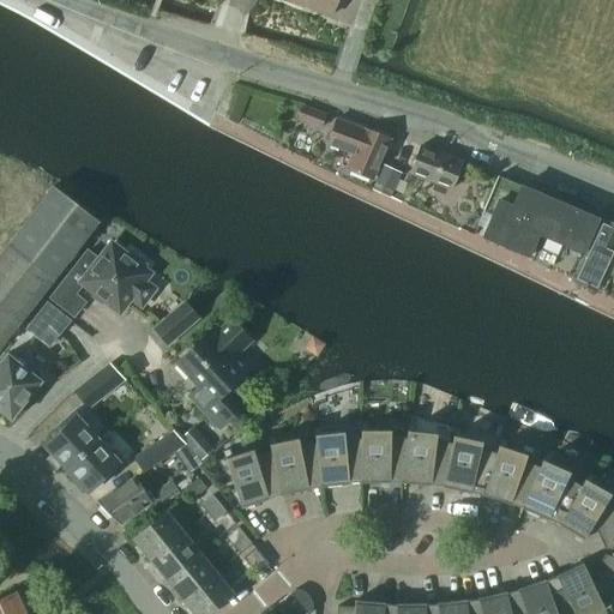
[(286,0),(330,17),(336,0),(286,0)]
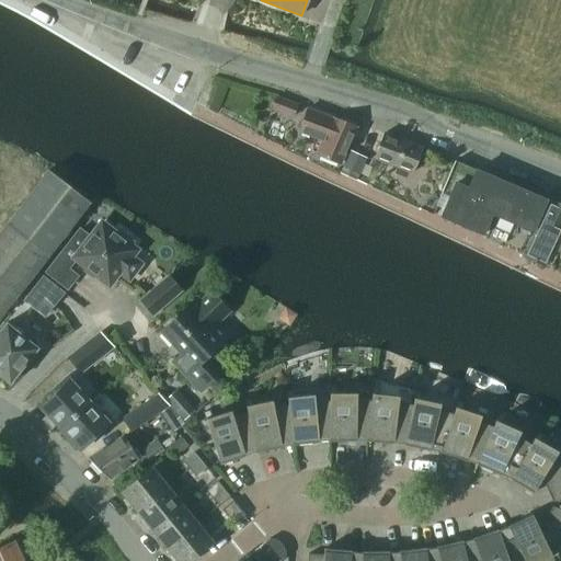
[(272,110),(293,117),(297,105),(276,98),(272,110)]
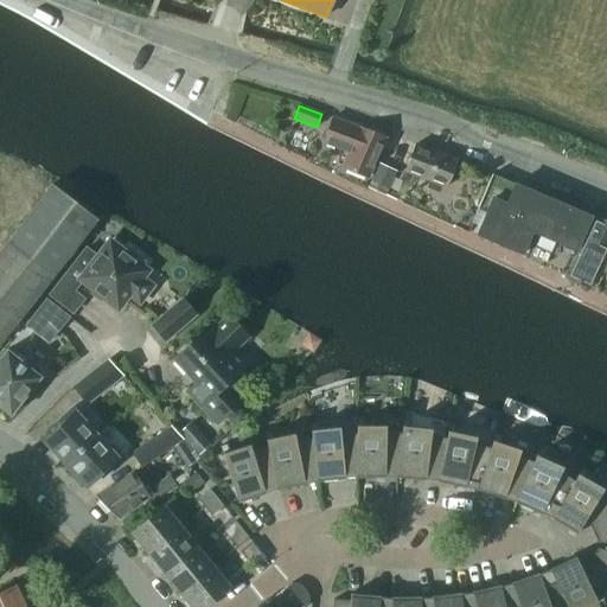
[(332,119),(332,120),(323,142),(347,153),(342,168),(368,179),(385,139),(332,119)]
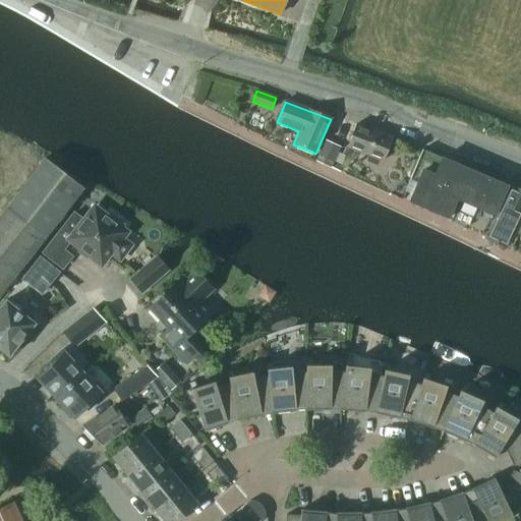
[(347,148),(382,162),(391,137),(356,124),(347,148)]
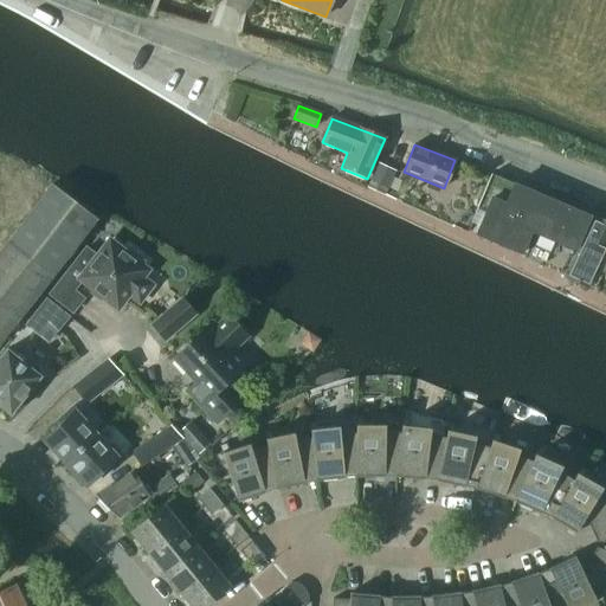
[(368,187),(385,195),(395,172),(379,165),(368,187)]
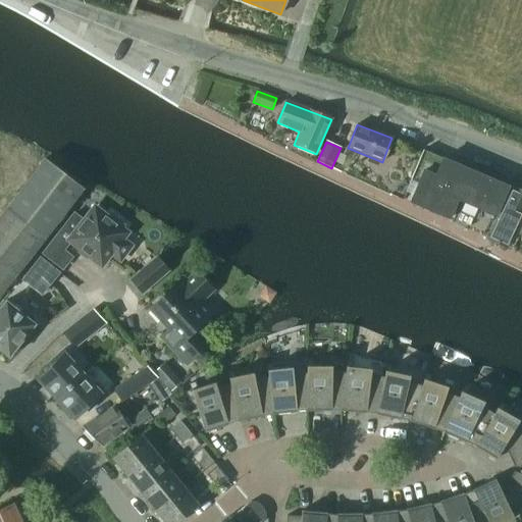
[(441,193),(454,164),(423,151),(411,179),(418,183),(410,201),(449,218),(450,216),(453,217),(457,208),(454,207),(457,200),(457,199),(441,193)]
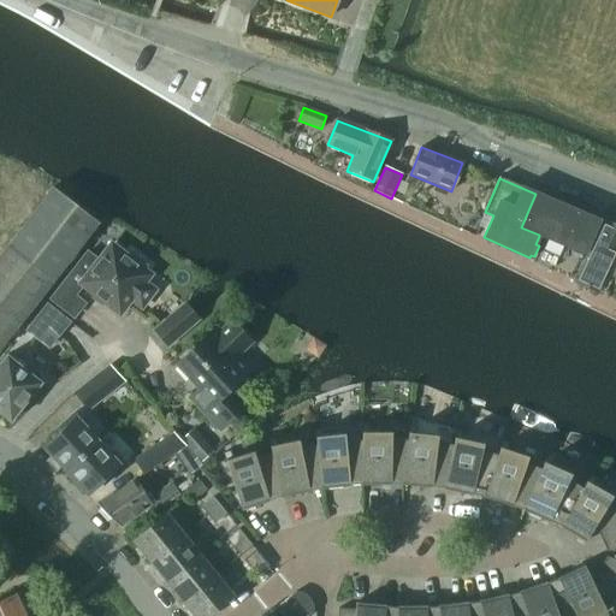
[(53,187),(0,254),(0,348),(99,223),(53,187)]
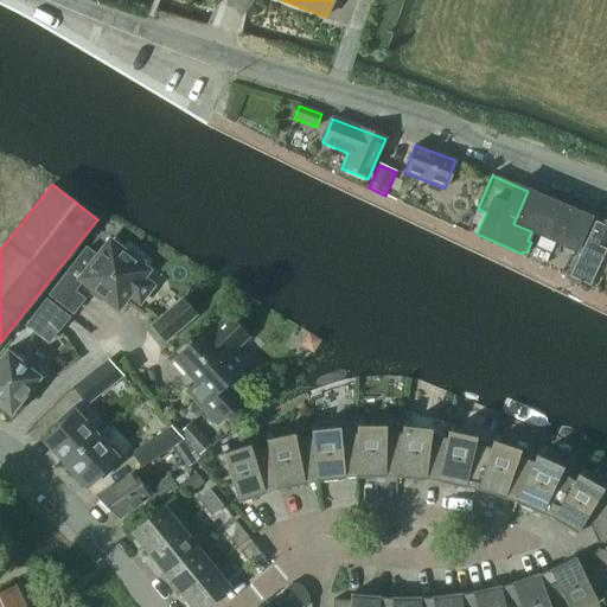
[(567,208),(528,191),(513,224),(531,231),(531,232),(553,241),(567,208)]
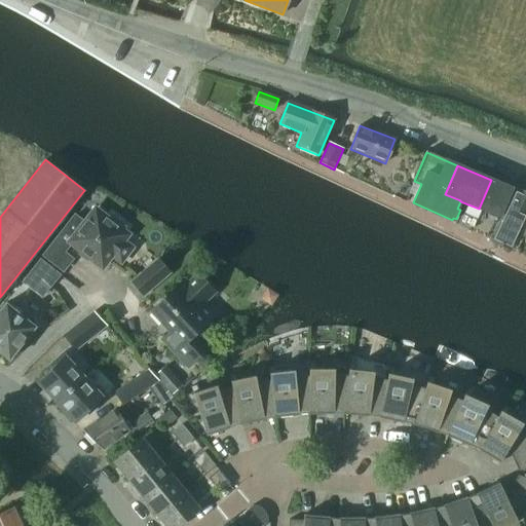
[(512,188),(491,180),(479,209),(499,218),(512,188)]
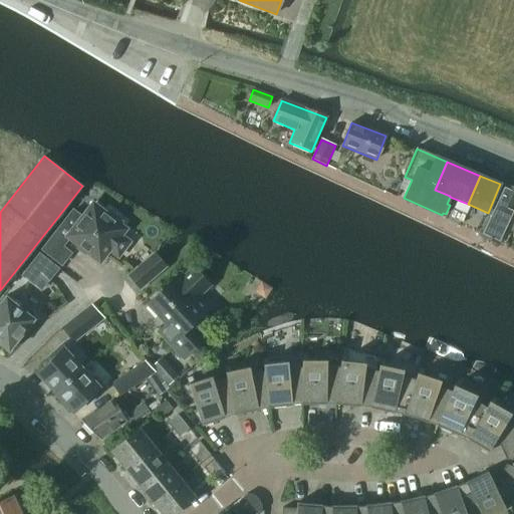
[(499,243),(500,243),(513,213),(513,190),(504,186),(481,236),(499,244),(499,243)]
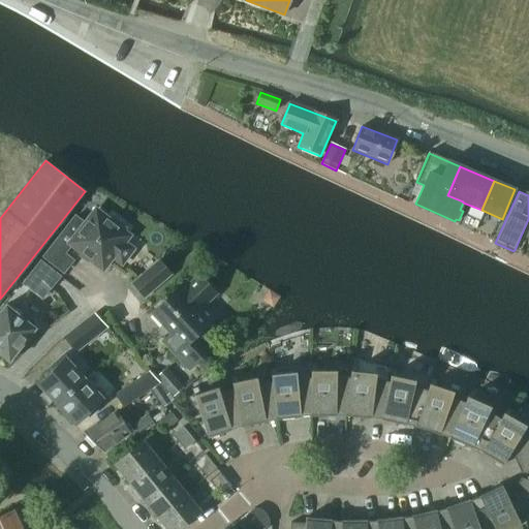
[(74,217),(43,257),(63,272),(72,260),(63,254),(71,244),(102,269),(111,258),(122,267),(136,249),(125,240),(128,236),(123,232),(126,229),(112,218),(110,221),(95,211),(85,224),(74,217)]
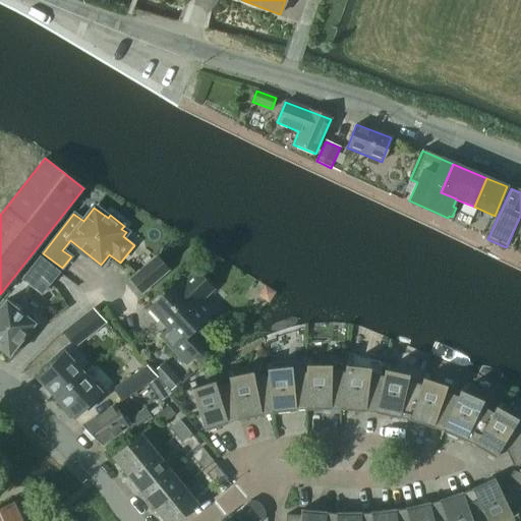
[(520,222),(520,221),(520,216),(507,246),(511,248),(517,235),(515,234),(520,222)]
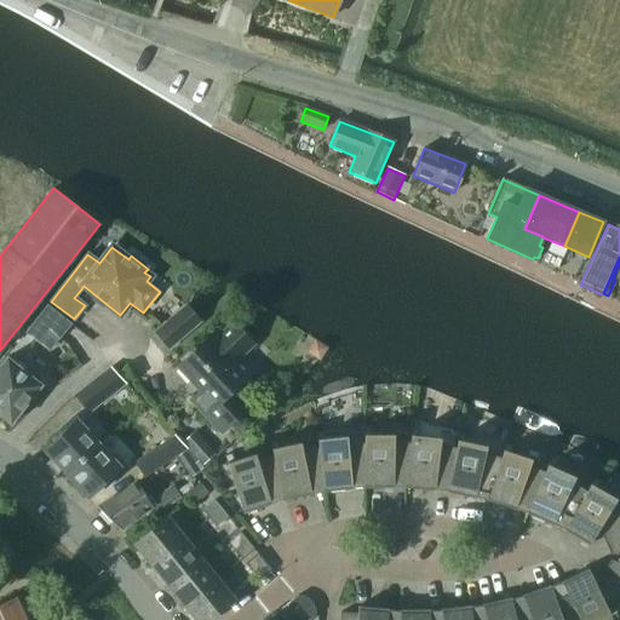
[(185,305),(155,331),(170,348),(200,322),(185,305)]
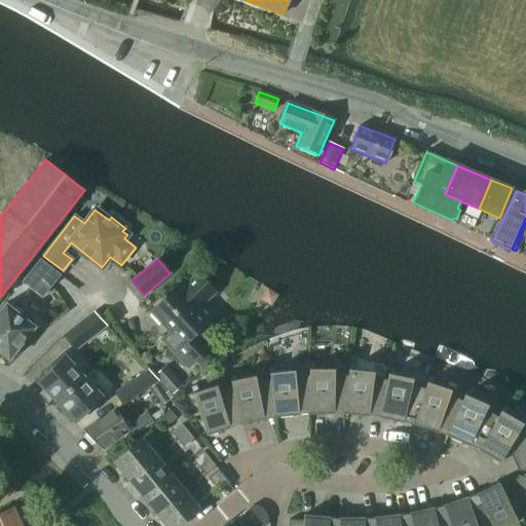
[(40,260),(23,283),(32,291),(40,279),(50,287),(60,275),(40,260)]
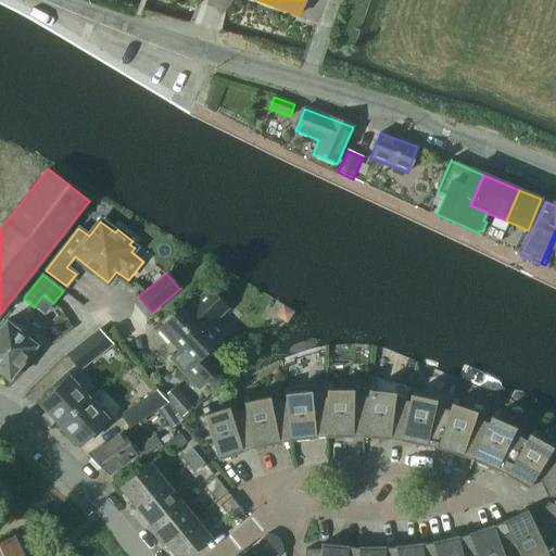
[(171,359),(198,389),(217,371),(202,355),(228,331),(216,319),(227,310),(209,289),(198,300),(194,297),(163,326),(185,348),(171,359)]
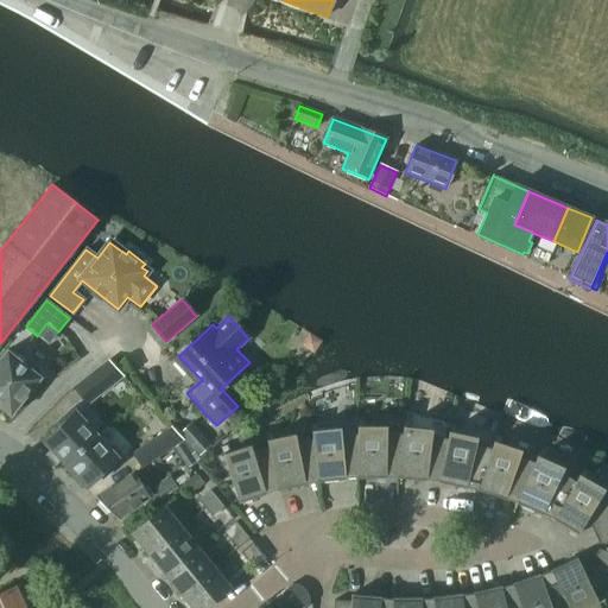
[(0,407),(8,415),(7,415),(10,417),(12,415),(11,415),(27,394),(32,397),(40,386),(38,381),(40,378),(37,375),(39,371),(27,362),(24,365),(6,352),(0,359),(0,407)]
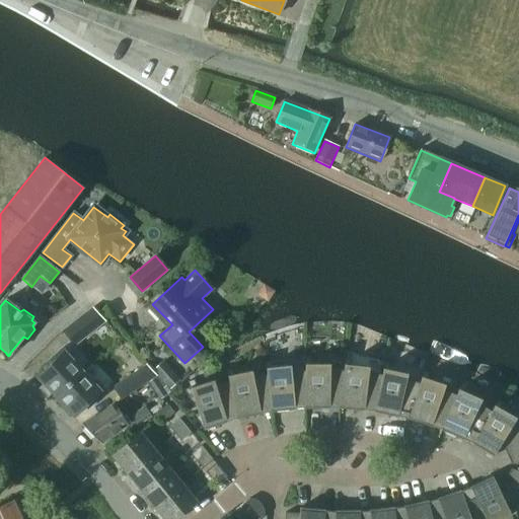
[(63,330),(74,346),(105,321),(93,308),(63,330)]
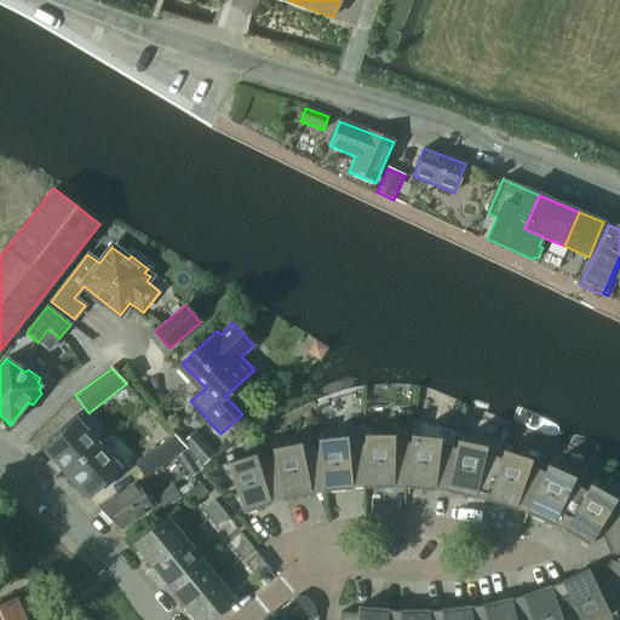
[(44,451),(65,475),(98,445),(86,431),(90,428),(76,414),(61,429),(64,432),(44,451)]
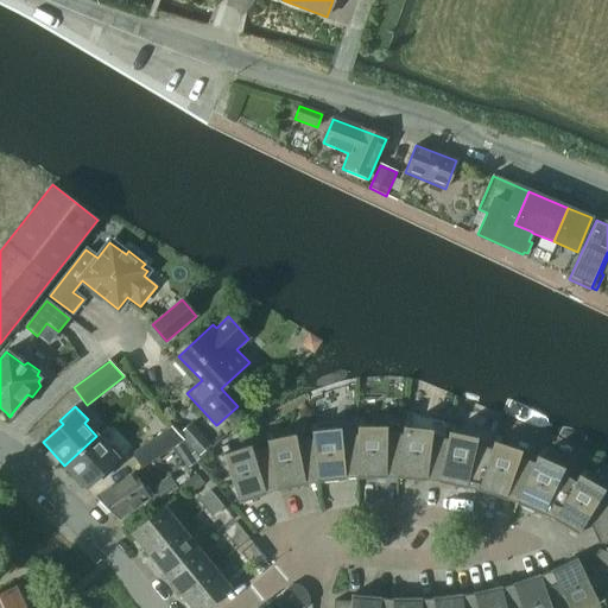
[(317,483),(358,479),(358,419),(356,419),(356,435),(341,434),(340,428),(318,430),(317,424),(311,424),(317,483)]
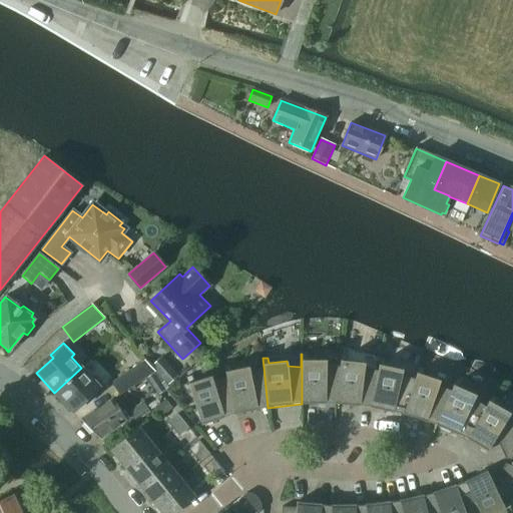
[(335,404),(336,404),(341,355),(340,355),(339,367),(326,365),(326,360),(307,360),(307,354),(302,354),(302,404),(335,404)]
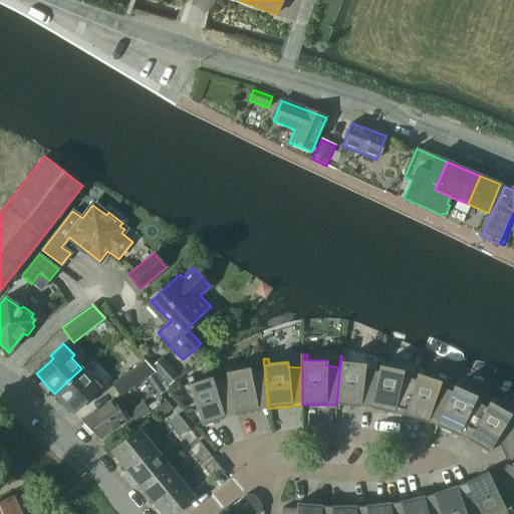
[(336,405),(370,408),(380,359),(377,371),(364,367),(364,363),(346,361),(347,355),(341,355),(336,405)]
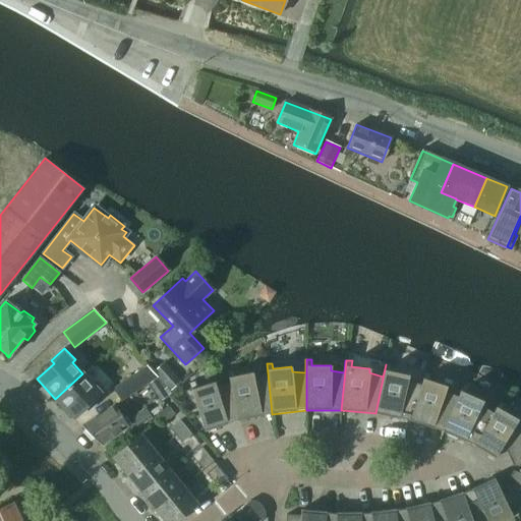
[(237,421),(272,414),(267,363),(266,363),(267,377),(253,377),(252,372),(234,377),(233,370),(227,371),(237,421)]
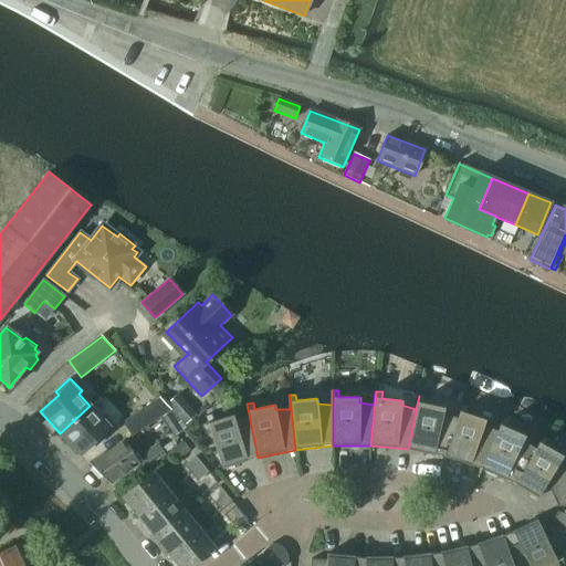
[(433,454),(444,458),(462,405),(461,405),(457,418),(442,412),(443,408),(423,404),(426,397),(419,396),(408,449),(433,454)]
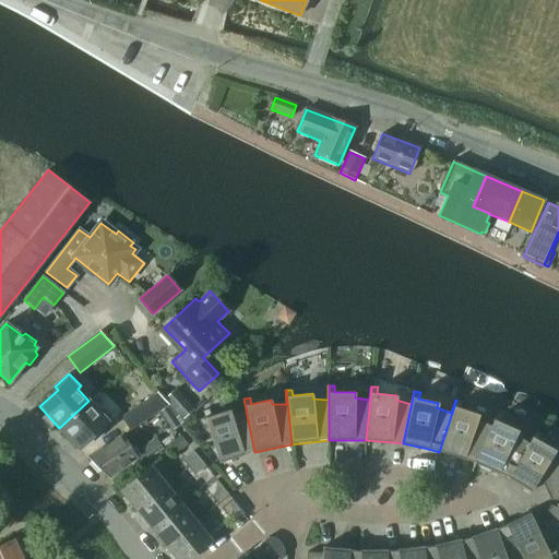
[(167,401),(185,419),(193,411),(176,392),(167,401)]
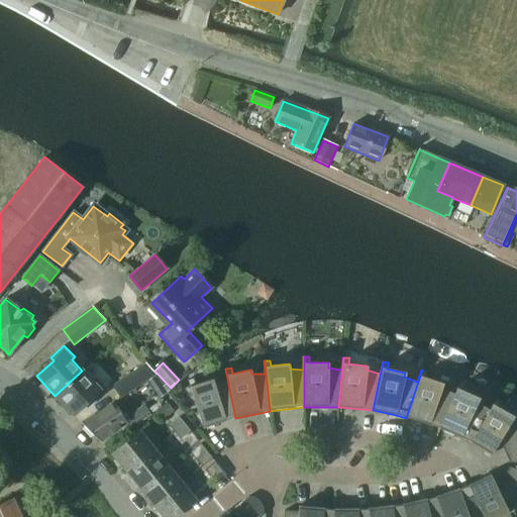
[(113,387),(121,398),(156,375),(146,365),(113,387)]
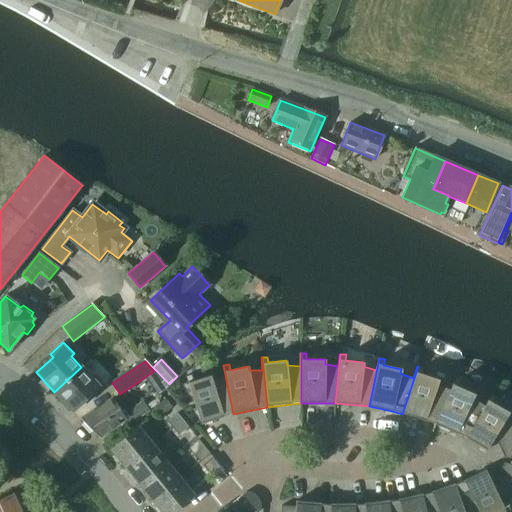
[(233,414),(223,365),(225,377),(212,379),(210,375),(193,381),(191,375),(185,377),(200,424),(233,414)]
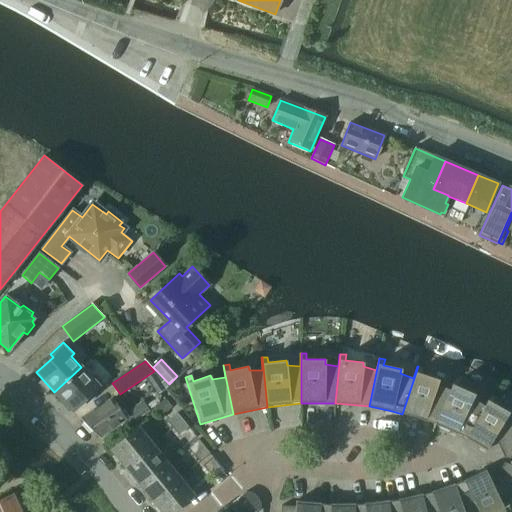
[(434,424),(435,424),(455,378),(454,378),(449,390),(437,383),(438,379),(421,374),(423,368),(418,366),(402,414),(434,424)]
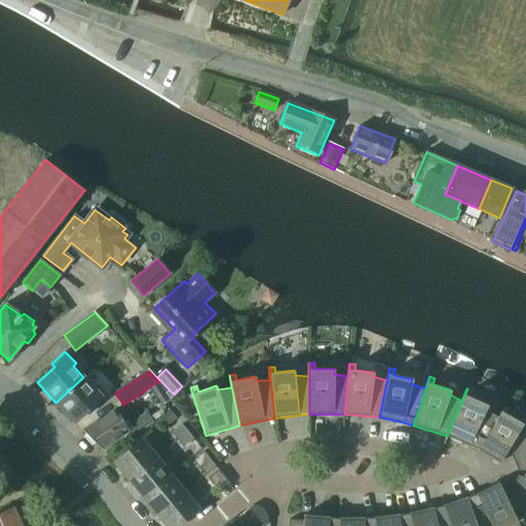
[(83,377),(55,403),(74,422),(91,407),(94,410),(108,397),(97,385),(94,388),(83,377)]
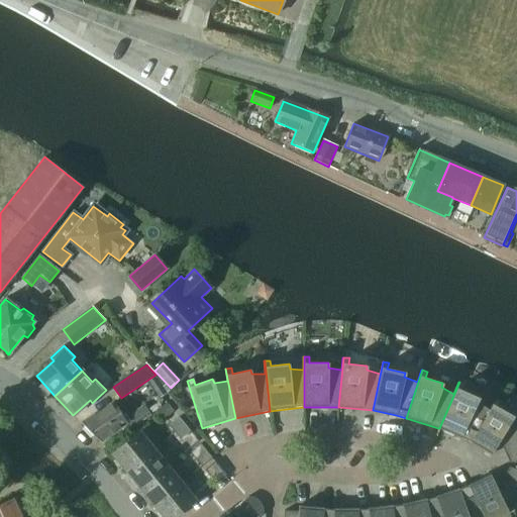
[(460,438),(471,442),(496,399),(495,399),(489,409),(478,402),(479,398),(462,390),(464,385),(459,382),(439,428),(460,438)]
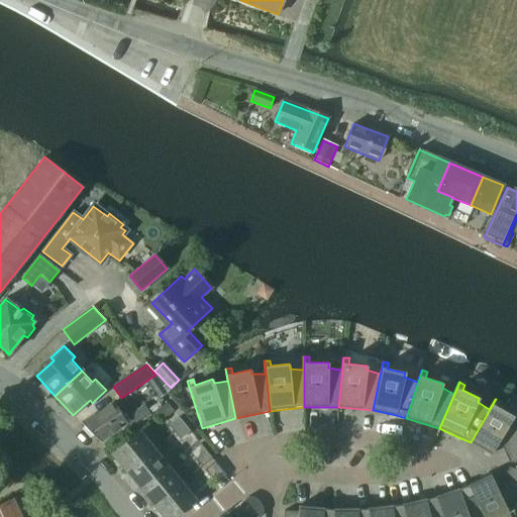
[(496,399),(471,442),(491,454),(492,453),(502,448),(509,463),(516,461),(516,424),(511,420),(513,416),(498,407),(500,402),(496,399)]
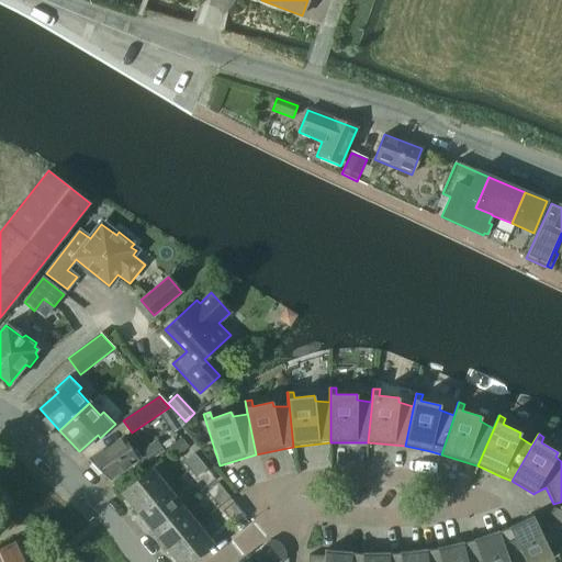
[(89,460),(88,461),(108,481),(109,480),(138,460),(123,437),(89,460)]
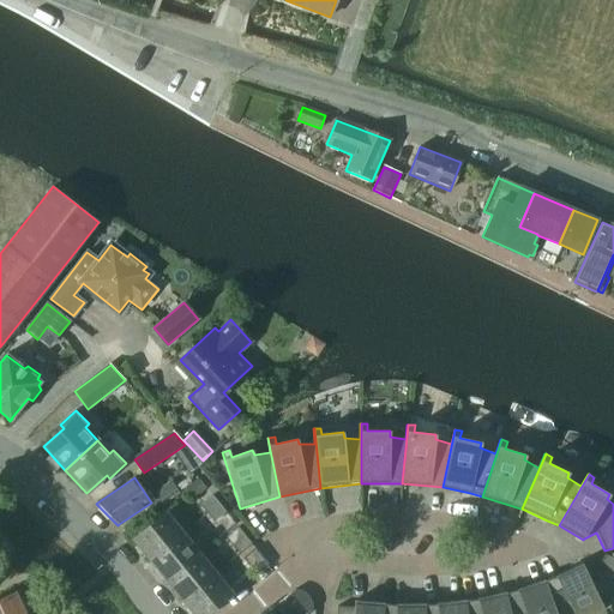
[(198,479),(185,489),(193,499),(206,488),(198,479)]
